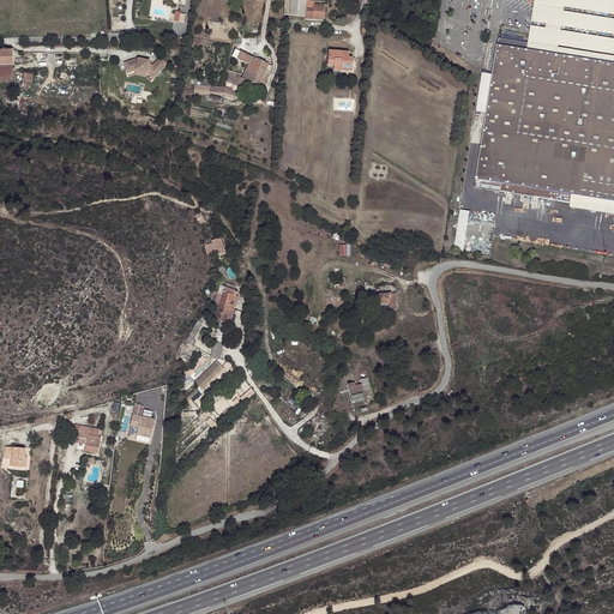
[(315,17),(315,19),(323,19),(324,6),(314,5),(314,2),(308,1),(306,1),(306,0),(284,0),(284,14),(305,16),(315,17)]
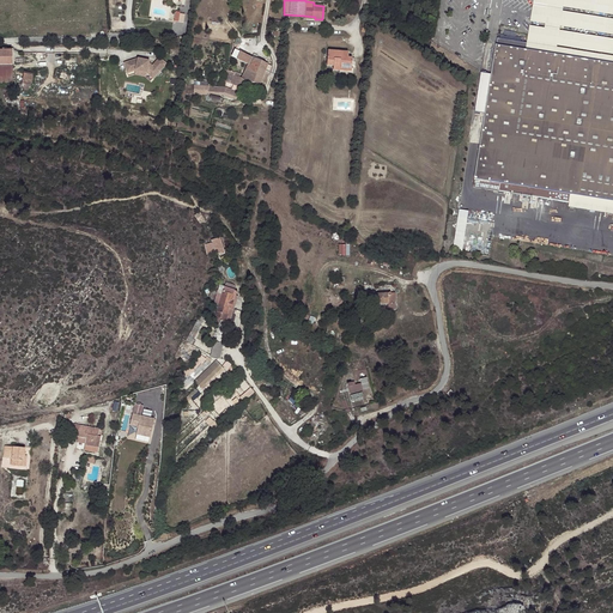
[(529,26),(527,46),(612,60),(612,0),(534,0),(532,14),(529,26)]
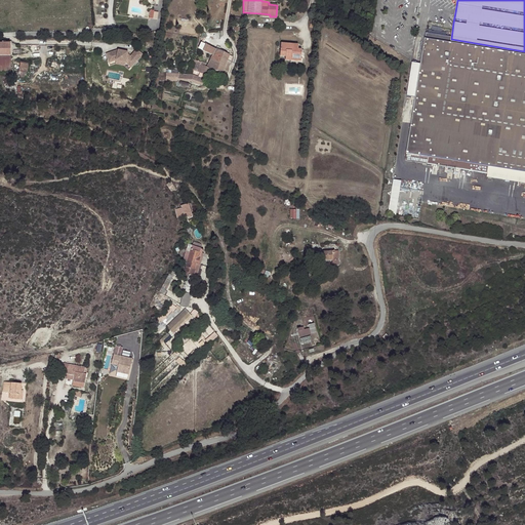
[(524,51),(451,39),(426,35),(425,40),(420,65),(411,64),(410,73),(406,97),(414,99),(404,162),(484,176),(485,170),(509,174),(524,176),(524,51)]
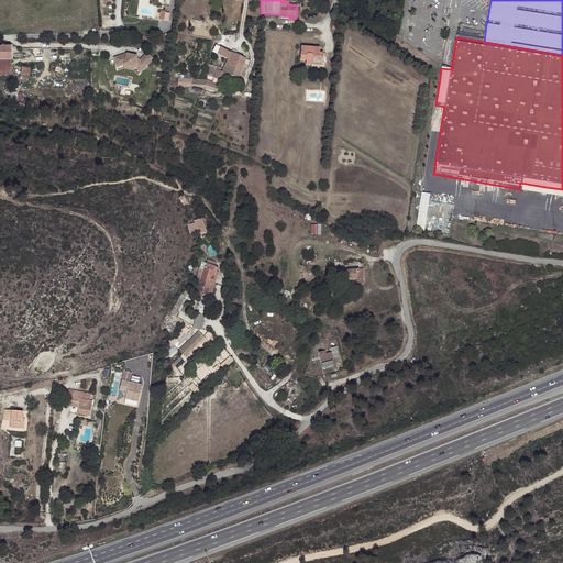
[(0,78),(12,79),(11,45),(0,45),(0,78)]
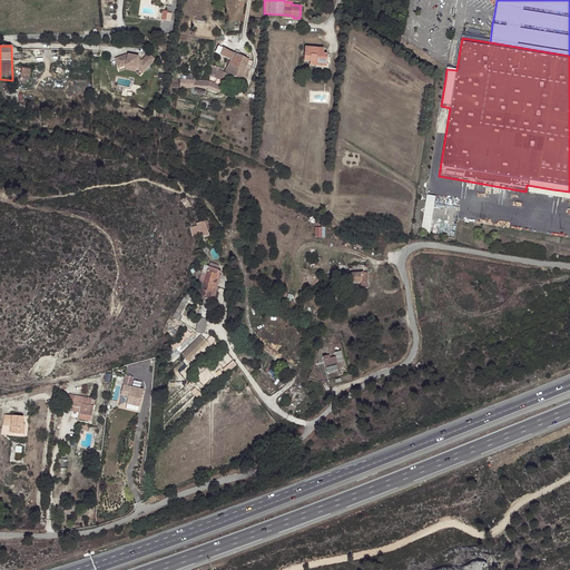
[(323,57),(321,57),(315,56),(315,52),(316,48),(297,46),(296,59),(302,60),(302,64),(307,64),(308,60),(321,62),(323,61),(323,57)]
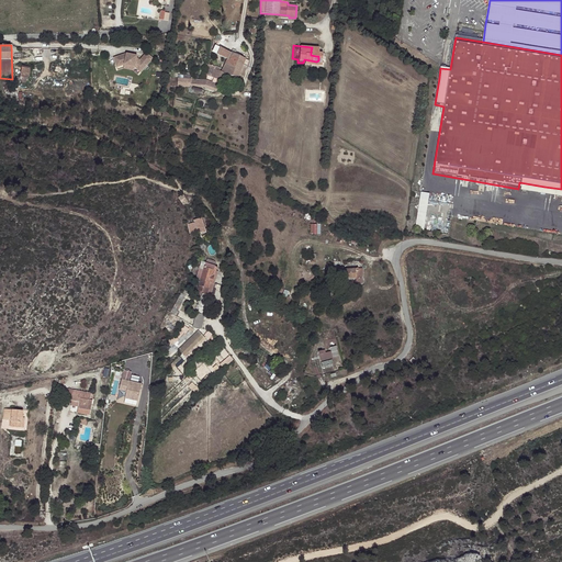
[(243,66),(247,67),(249,60),(239,57),(235,55),(234,54),(215,46),(212,53),(216,55),(215,58),(220,59),(221,57),(227,59),(225,64),(234,67),(235,63),(243,66)]
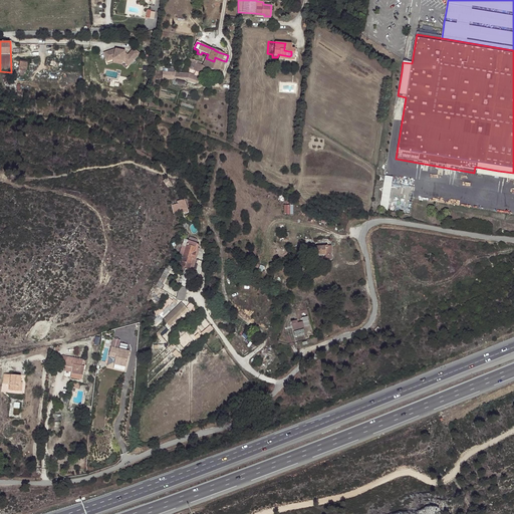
[(115,49),(104,53),(106,61),(113,59),(122,61),(129,65),(139,54),(134,49),(127,56),(124,53),(124,51),(115,49)]
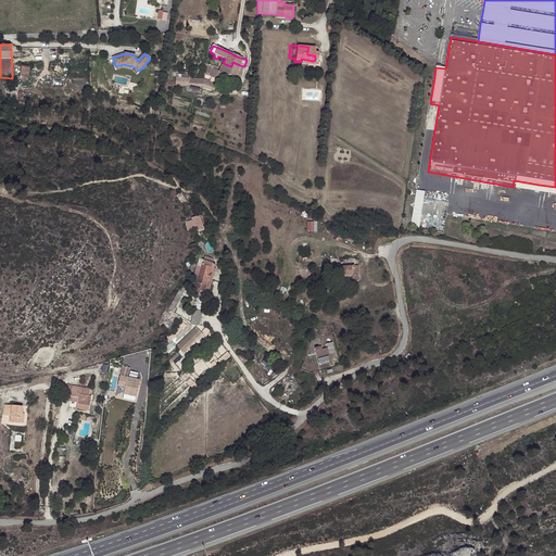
[(231,66),(223,63),(218,72),(217,71),(217,72),(216,73),(215,78),(216,79),(219,79),(222,73),(236,77),(237,74),(238,72),(240,73),(241,73),(242,68),(239,67),(240,65),(232,62),(231,66)]
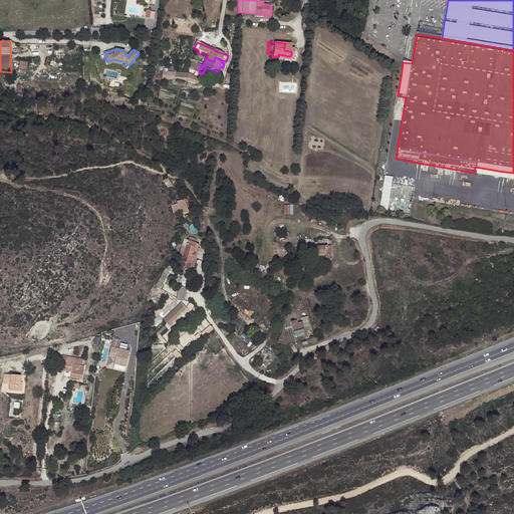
[(17,74),(20,74),(25,75),(28,61),(20,59),(17,74)]
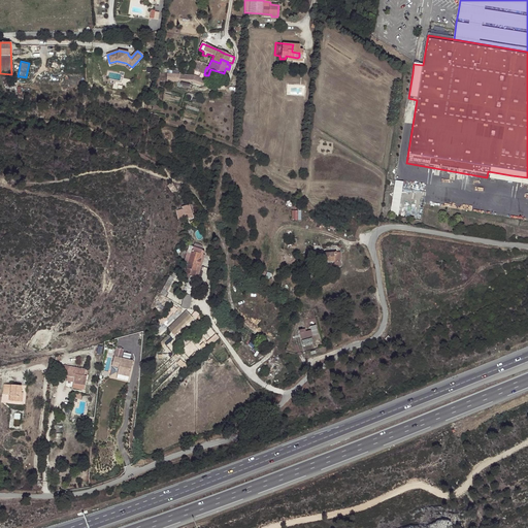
[(195,72),(205,76),(205,75),(204,74),(205,69),(206,68),(202,67),(203,64),(202,63),(195,61),(193,67),(191,71),(195,72)]
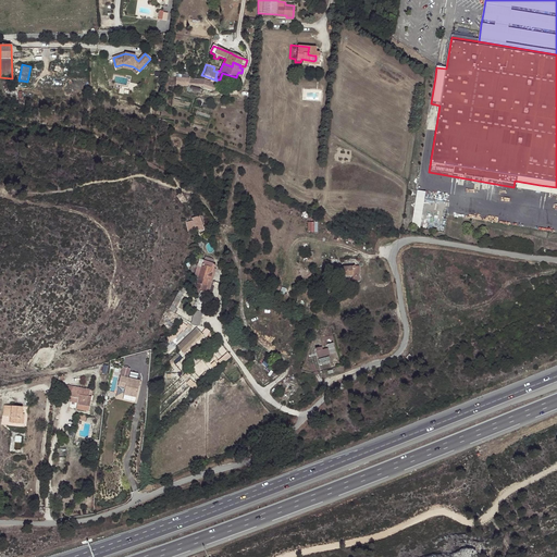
[(213,89),(214,84),(203,81),(201,79),(186,78),(173,77),(172,85),(184,86),(185,84),(199,85),(199,87),(207,90),(208,87),(213,89)]
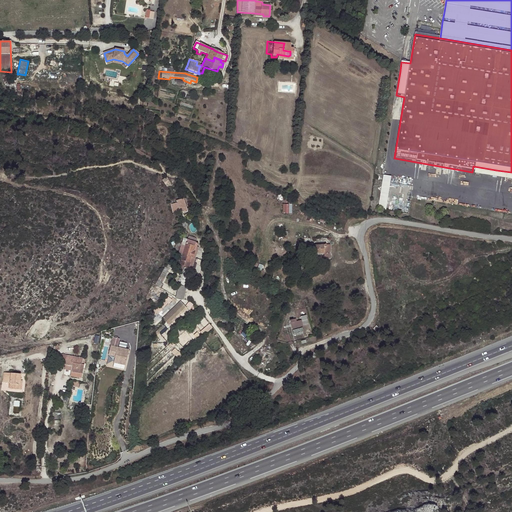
[(472,176),(494,180),(496,170),(473,166),(472,172),(472,176)]
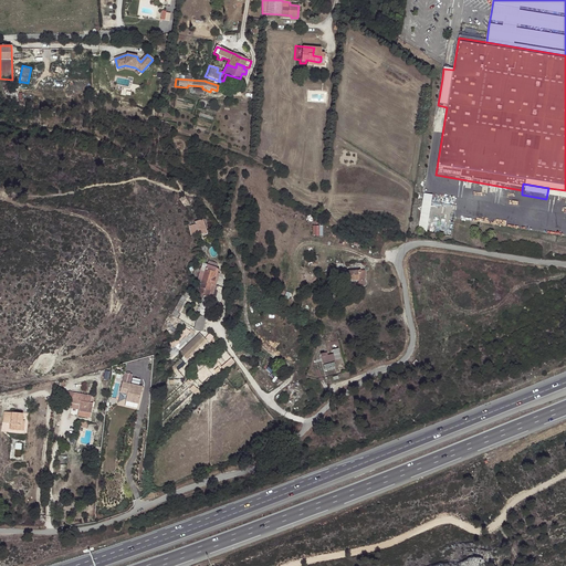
[(565,190),(548,188),(546,199),(565,202),(565,190)]
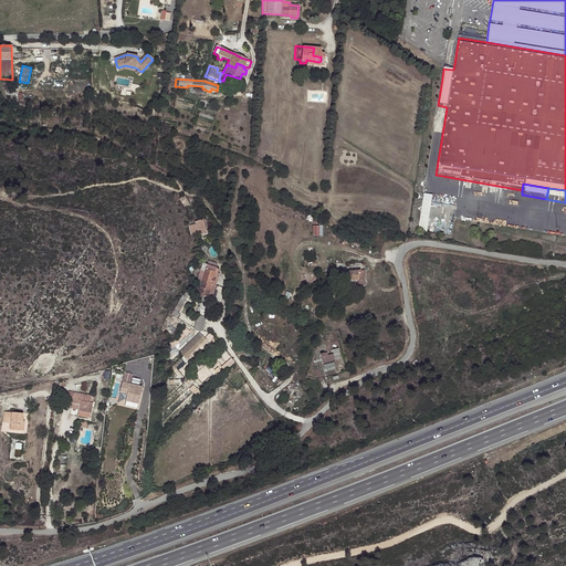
[(430,203),(421,202),(417,232),(426,234),(430,203)]
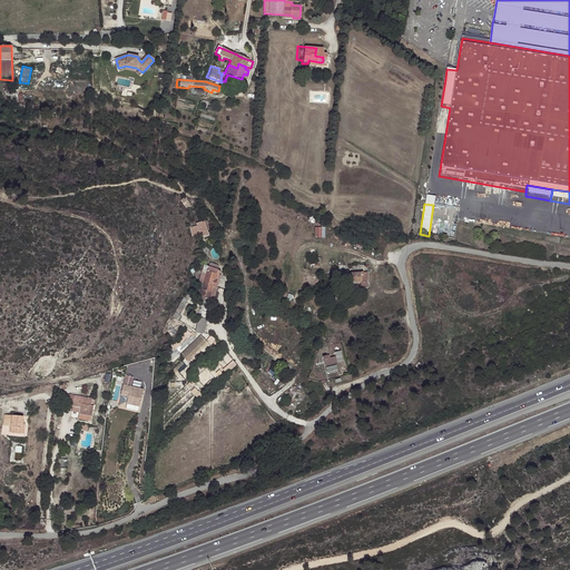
[(206,220),(196,223),(197,225),(192,227),(194,237),(209,234),(206,220)]
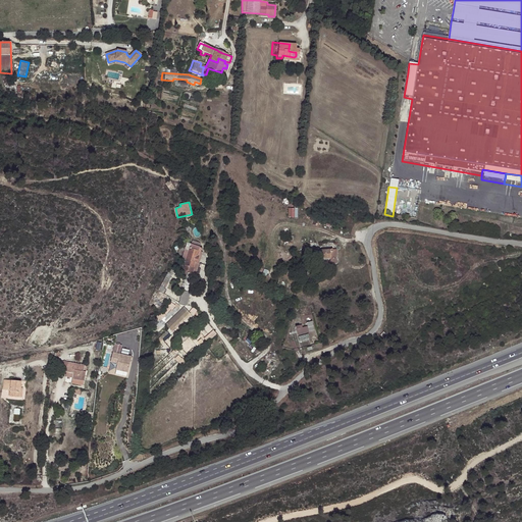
[(289,208),(289,217),(298,217),(298,208),(289,208)]
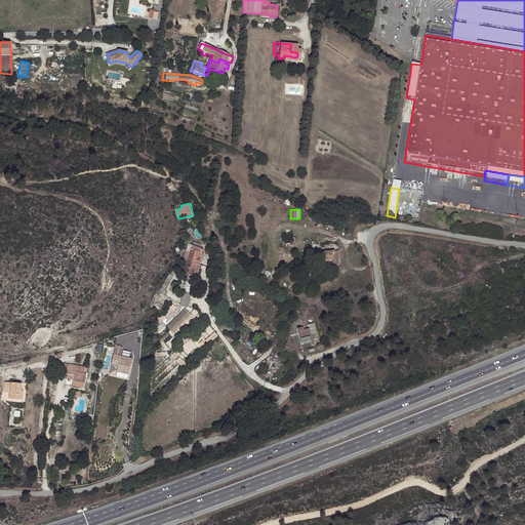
[(187,283),(184,293),(188,294),(193,276),(192,276),(196,265),(197,265),(199,258),(198,258),(200,250),(200,249),(192,246),(184,274),(188,275),(186,283),(187,283)]
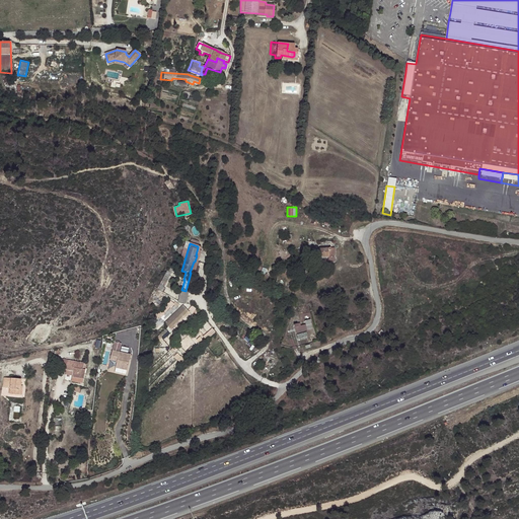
[(335,248),(312,248),(313,260),(311,260),(311,264),(320,264),(320,261),(319,261),(319,257),(327,257),(327,263),(335,262),(335,248)]
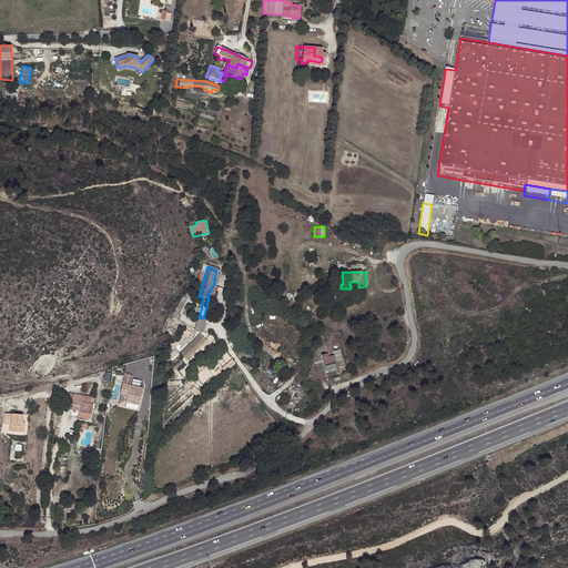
[(190,296),(184,293),(172,316),(178,320),(190,296)]
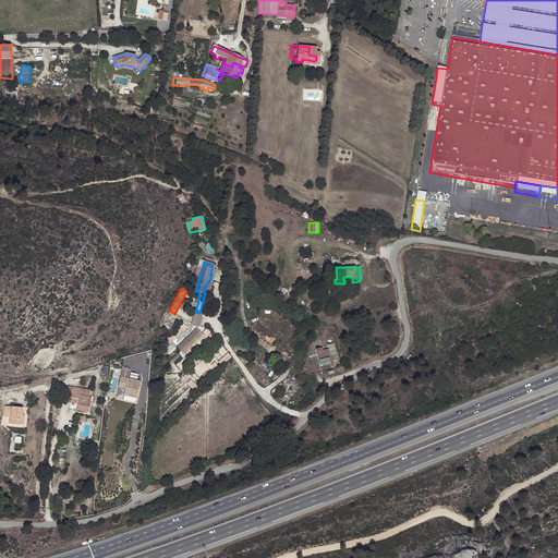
[(199,313),(195,312),(193,311),(190,320),(199,323),(202,313),(199,313)]
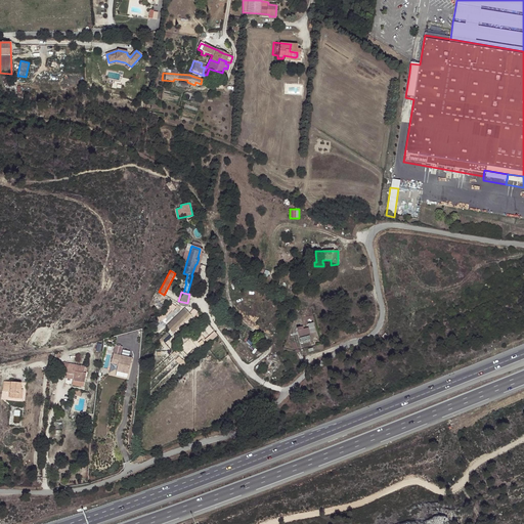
[(171,308),(167,312),(164,314),(167,317),(174,311),(171,308)]
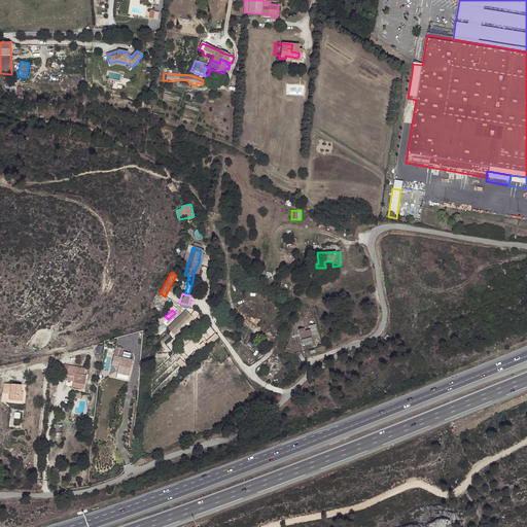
[(170,331),(188,314),(185,311),(167,328),(170,331)]
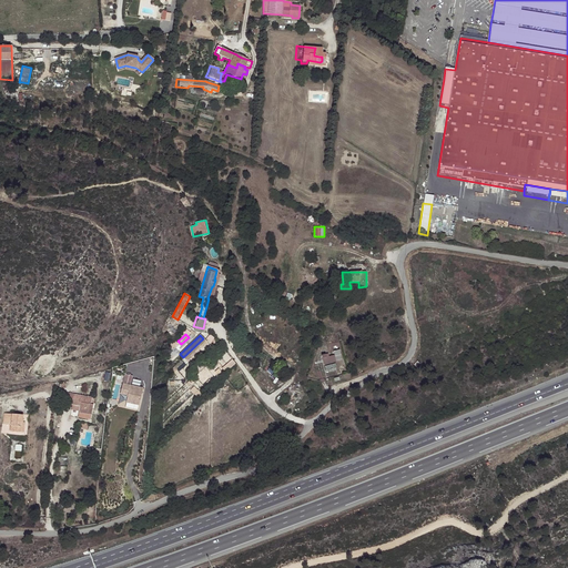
[(205,341),(203,338),(183,357),(185,359),(188,363),(190,361),(188,358),(205,341)]
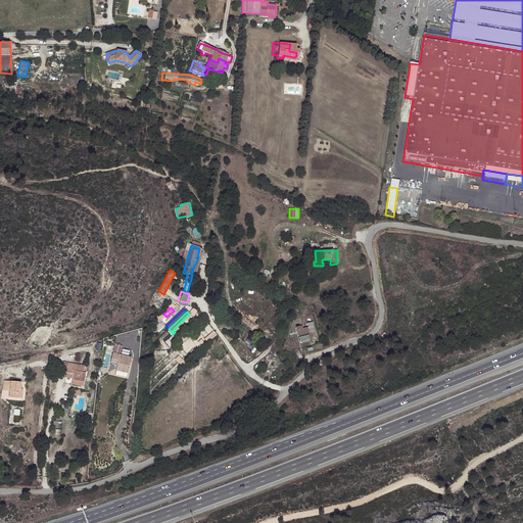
[(161,321),(159,318),(152,324),(155,327),(161,321)]
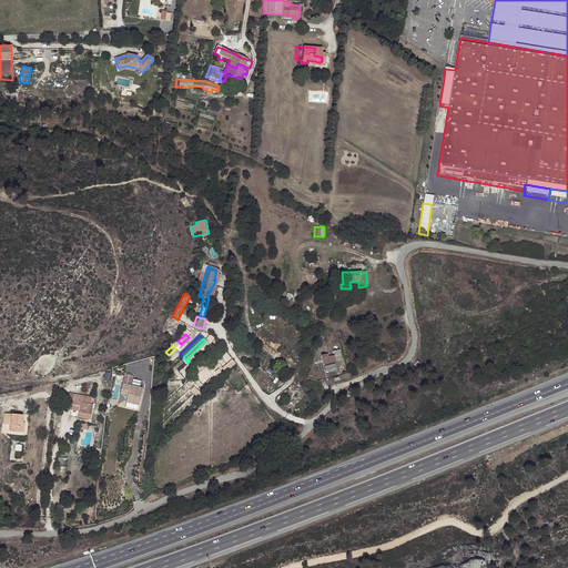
[(324,355),(321,356),(323,365),(335,362),(333,355),(325,357),(324,355)]
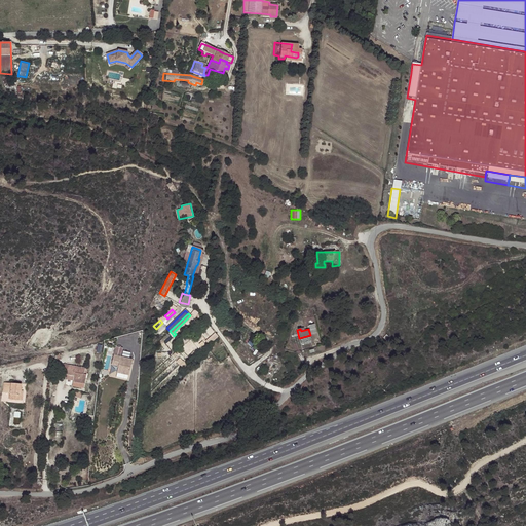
[(170,336),(167,334),(159,342),(161,344),(170,336)]
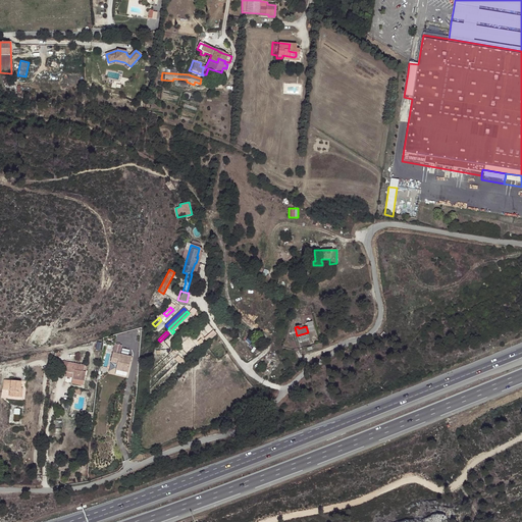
[(129,356),(113,353),(111,362),(118,363),(117,369),(128,372),(131,363),(128,362),(129,356)]
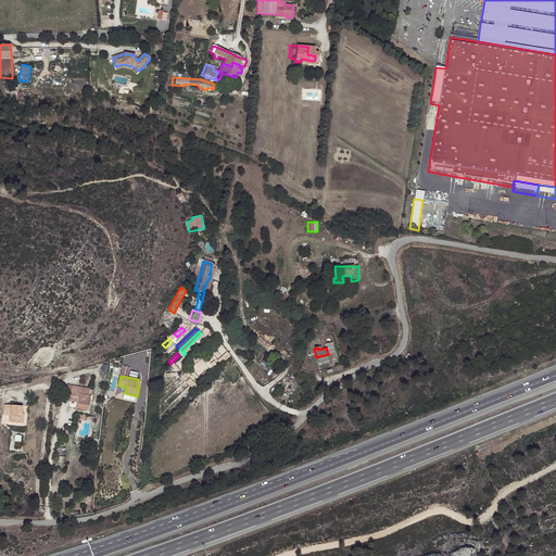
[(92,390),(73,387),(71,397),(78,399),(77,405),(89,407),(92,390)]
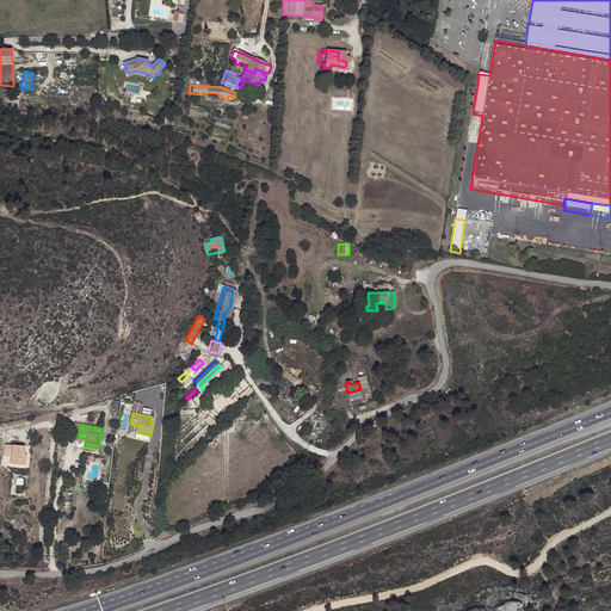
[(12,457),(11,458),(11,464),(25,467),(26,455),(24,455),(25,448),(5,445),(4,457),(12,457)]
